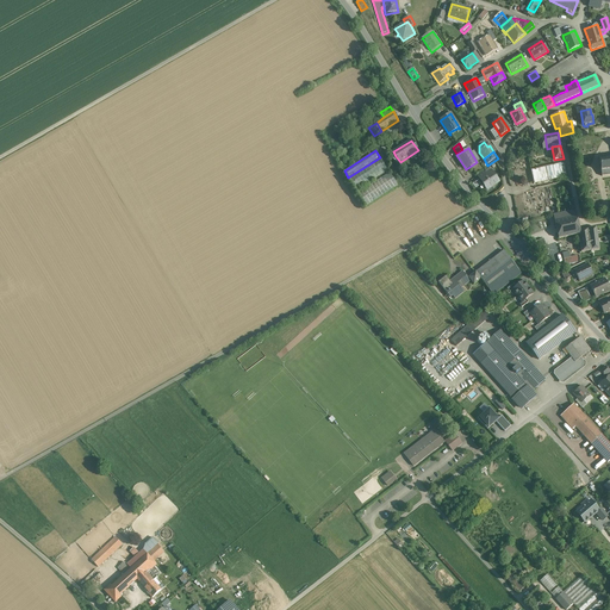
[(609,154),(599,156),(602,176),(609,175),(609,154)]
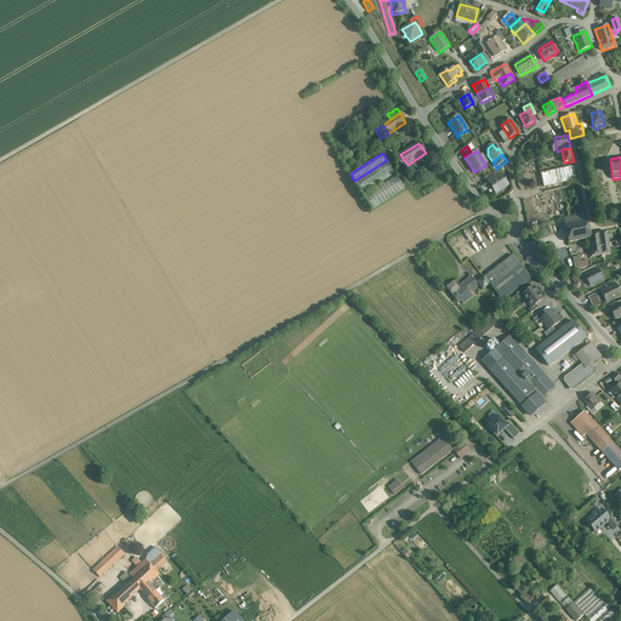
[(387,160),(354,181),(363,194),(396,174),(387,160)]
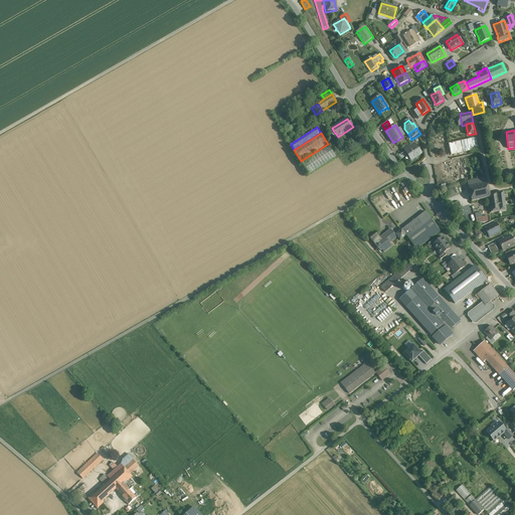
[(476,137),(449,144),(452,160),(480,153),(476,137)]
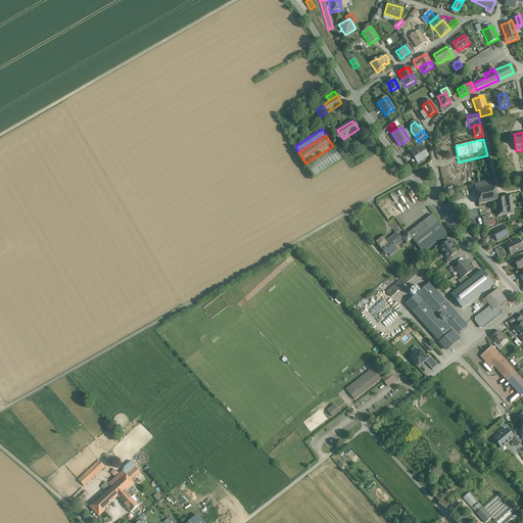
[(422,147),(418,150),(417,149),(416,150),(412,154),(418,162),(421,160),(423,160),(424,158),(428,156),(422,147)]
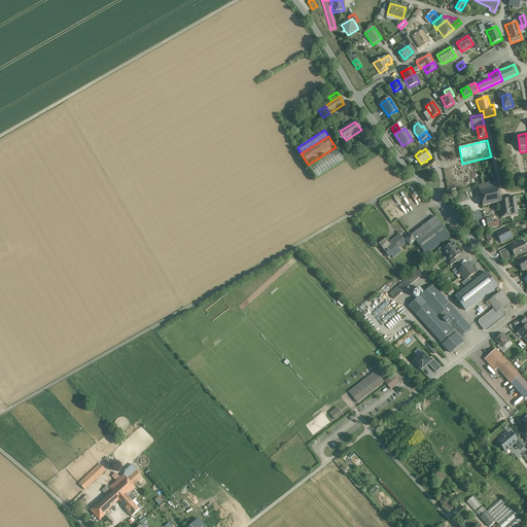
[(337,149),(310,167),(317,178),(344,161),(337,149)]
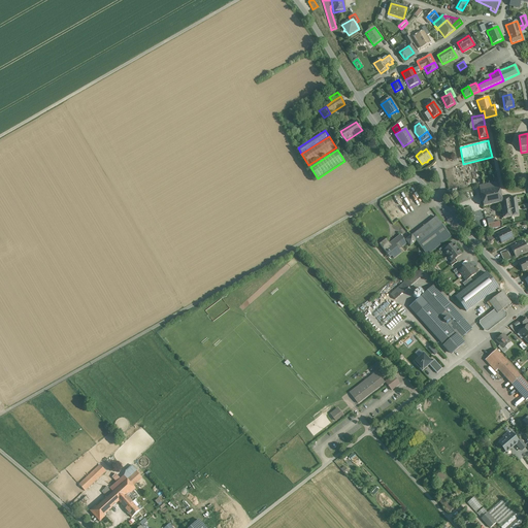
[(498,183),(479,187),(481,193),(499,189),(498,183)]
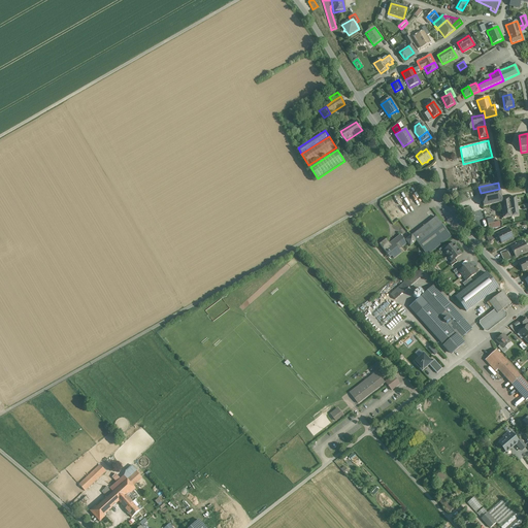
[(481,193),(481,195),(484,207),(501,203),(502,202),(502,201),(499,189),(481,193)]
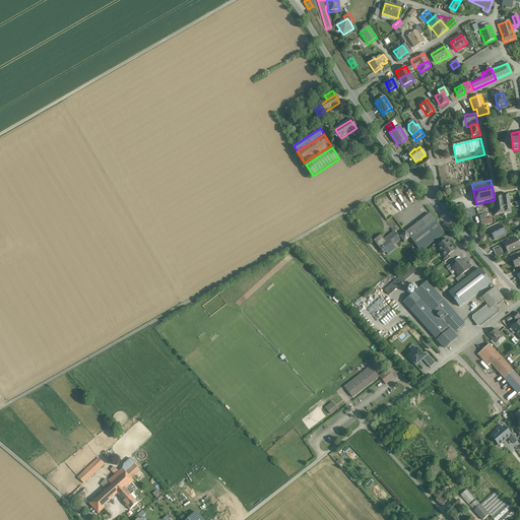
[(508,194),(495,198),(495,199),(494,200),(496,215),(511,213),(508,194)]
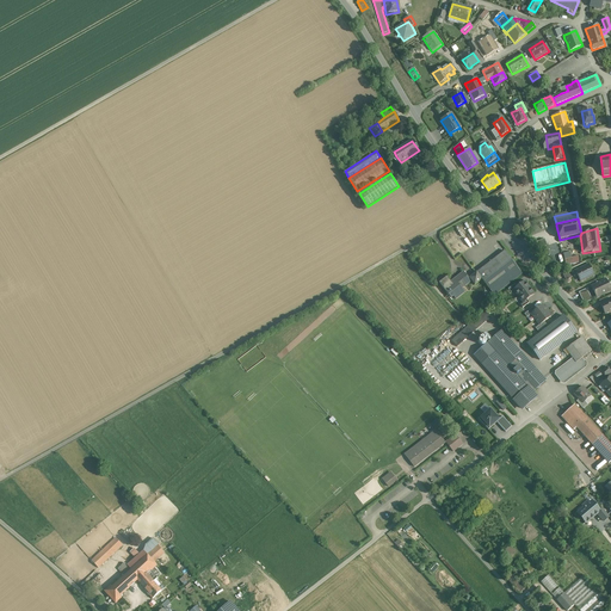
[(523,273),(505,251),(476,273),(481,279),(494,296),(523,273)]
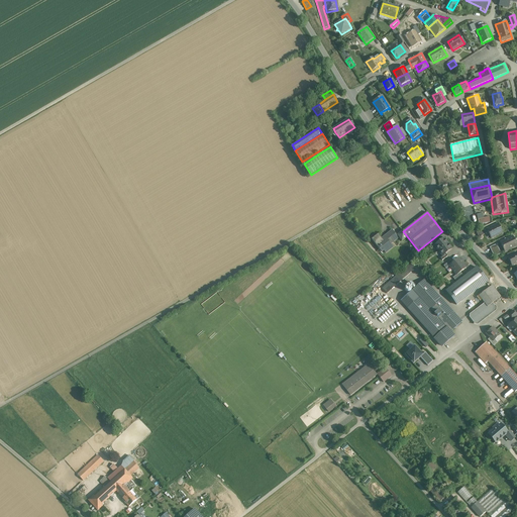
[(477,214),(478,224),(490,223),(489,217),(484,217),(483,213),(477,214)]
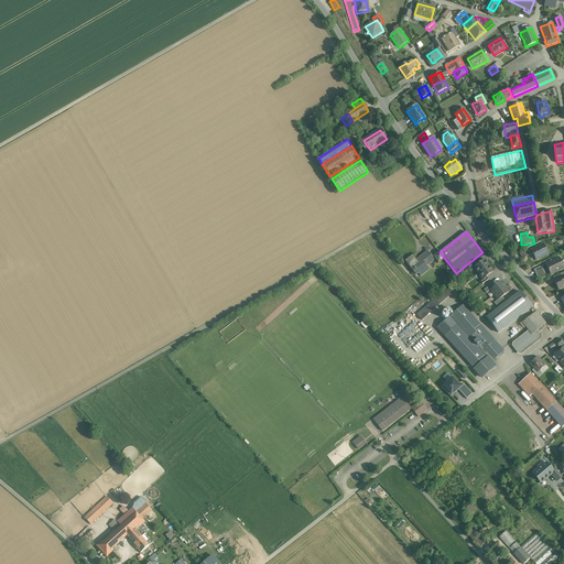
[(543,243),(531,250),(535,261),(549,255),(543,243)]
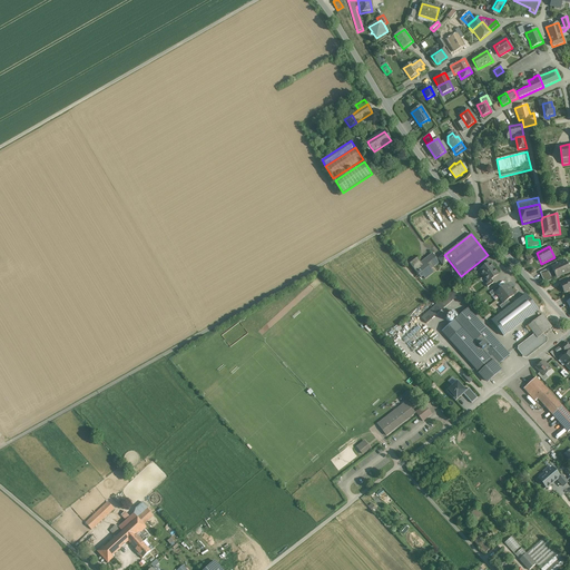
[(432,254),(420,263),(416,258),(410,264),(421,278),(423,276),(425,279),(433,273),(431,269),(439,263),(432,254)]
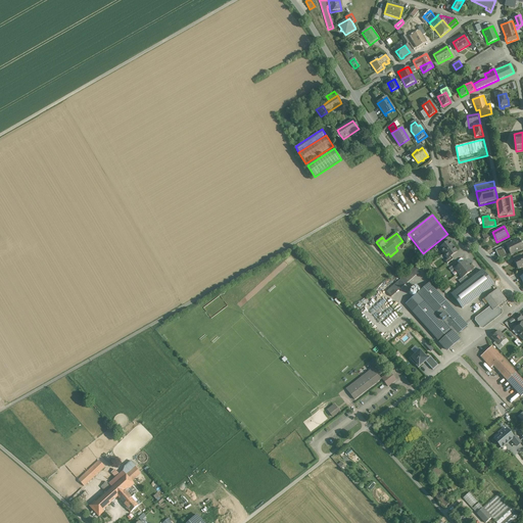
[(403,237),(401,238),(407,244),(412,239),(408,234),(403,237)]
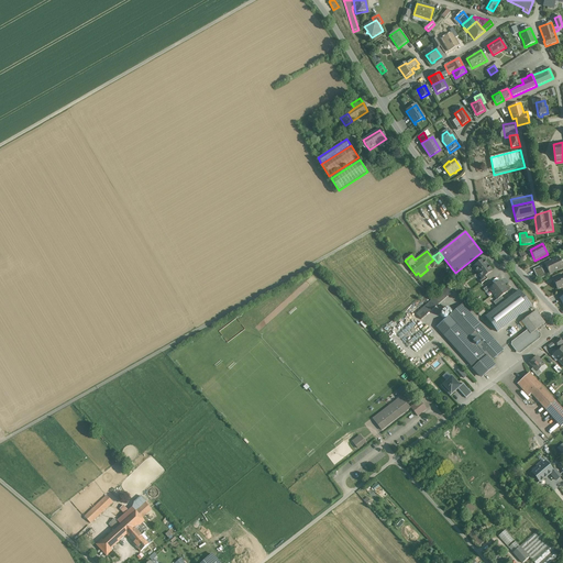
[(562,266),(559,257),(544,264),(550,275),(562,267),(562,266)]
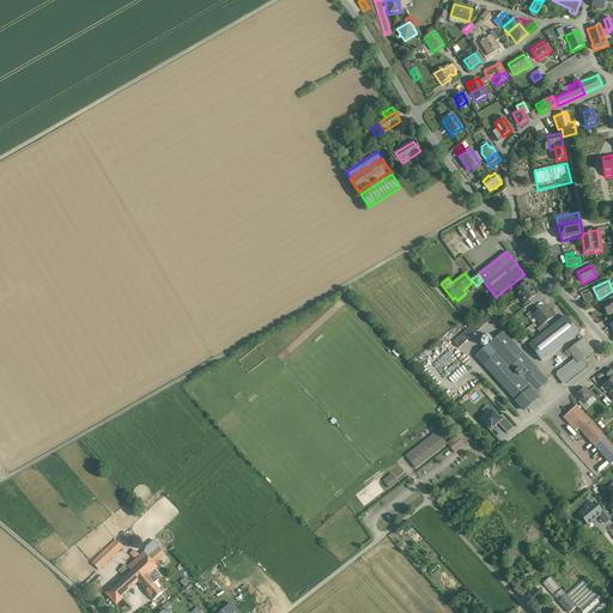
[(519,289),(515,291),(520,297),(530,289),(526,283),(519,289)]
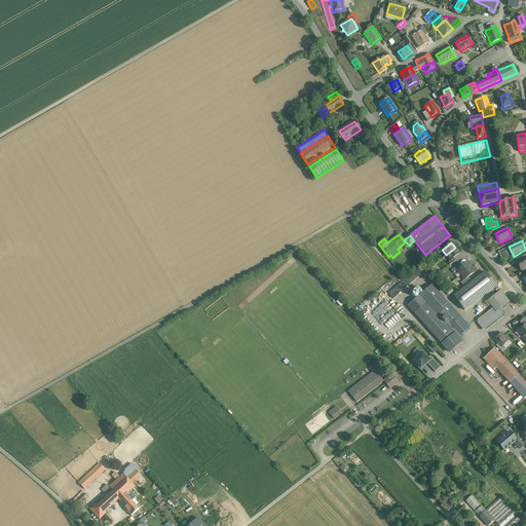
[(455,248),(446,255),(450,260),(450,261),(453,258),(459,254),(455,248)]
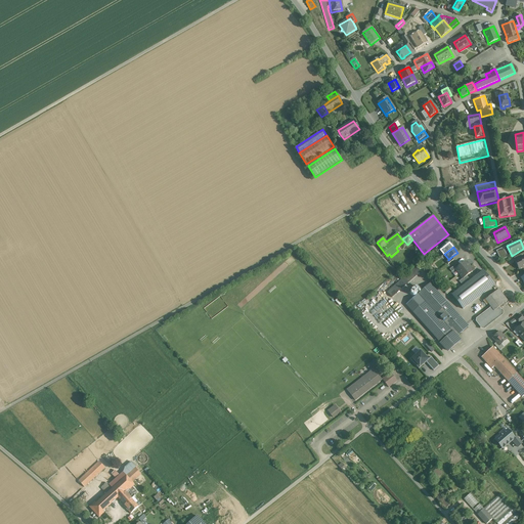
[(504,248),(496,251),(501,261),(508,257),(504,248)]
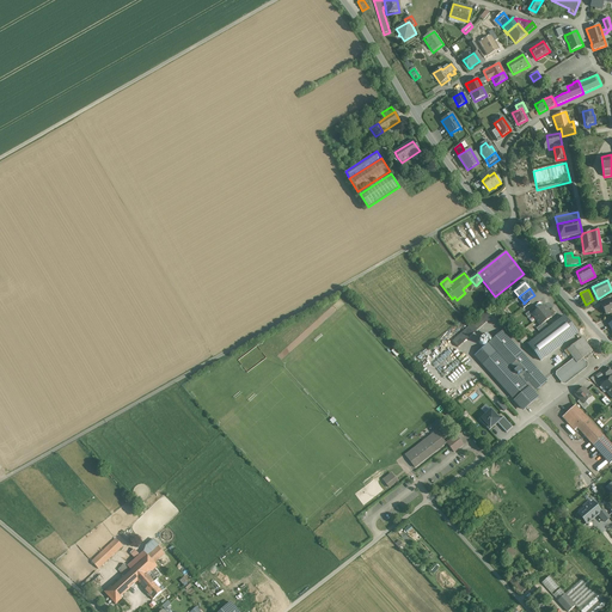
[(611,299),(601,305),(606,314),(611,311),(611,299)]
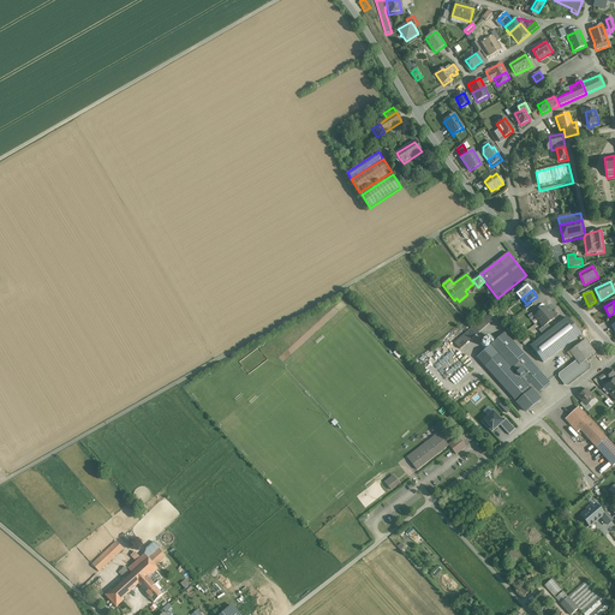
[(538,312),(535,316),(538,322),(550,314),(545,308),(538,312)]
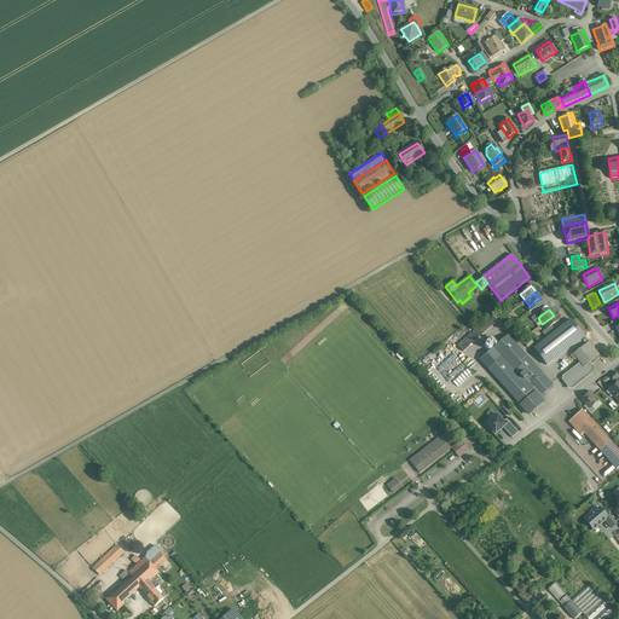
[(539,312),(531,318),(533,322),(538,318),(542,314),(539,312)]
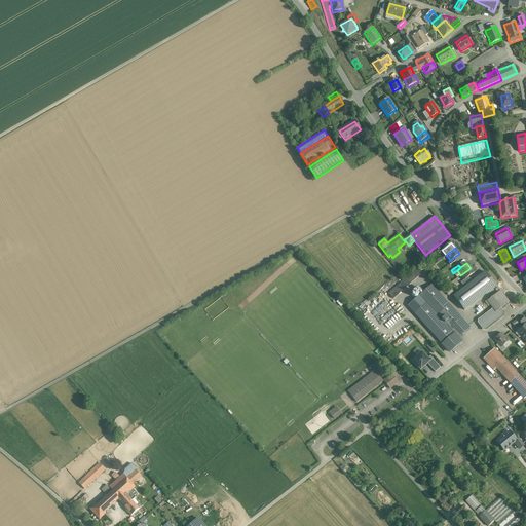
[(417,268),(393,290),(399,295),(422,274),(417,268)]
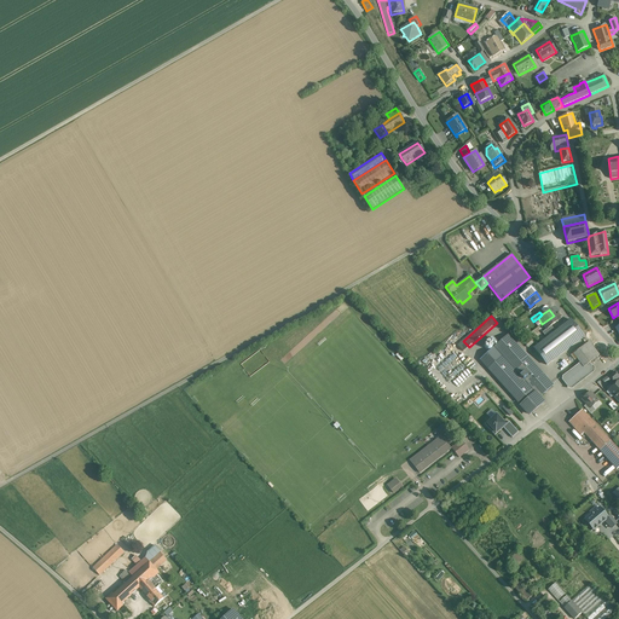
[(554,316),(542,324),(547,330),(551,327),(559,320),(554,316)]
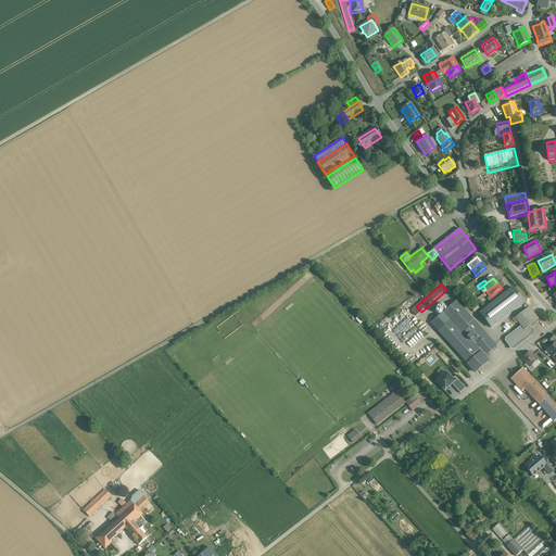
[(513,288),(480,314),(491,328),(525,302),(513,288)]
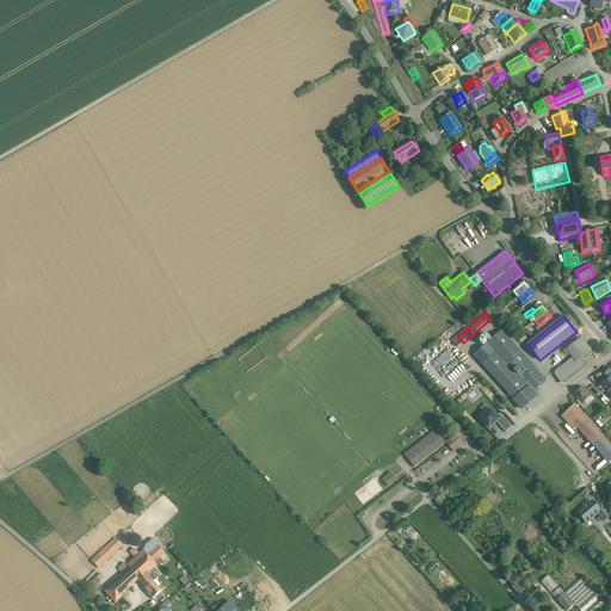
[(544,322),(539,326),(536,328),(538,332),(547,325),(544,322)]
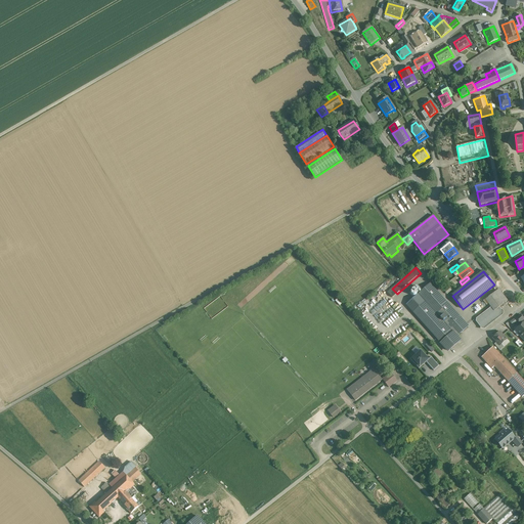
[(468,326),(430,285),(419,295),(425,302),(413,313),(448,351),(461,341),(456,337),(468,326)]
